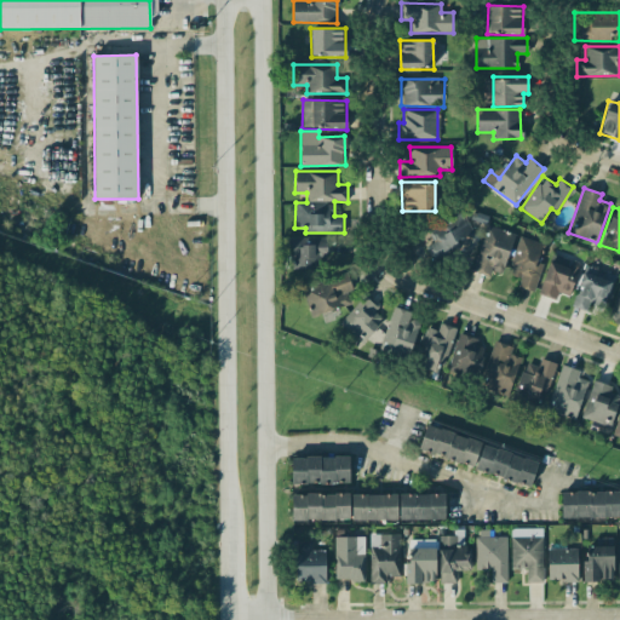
[(434,242),(425,246),(432,259),(475,236),(461,211),(426,229),(434,242)]
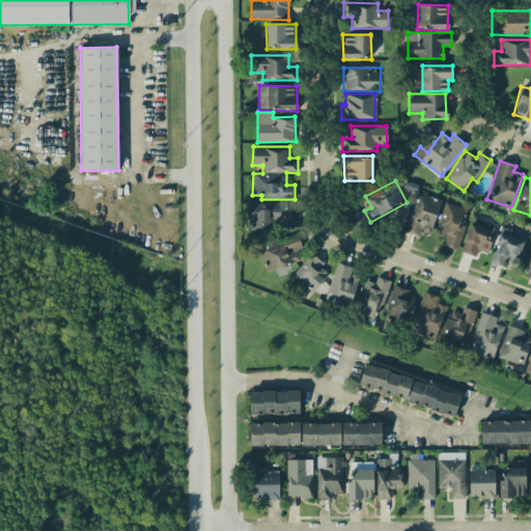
[(419,236),(420,231),(428,234),(441,200),(417,192),(402,231),(419,236)]
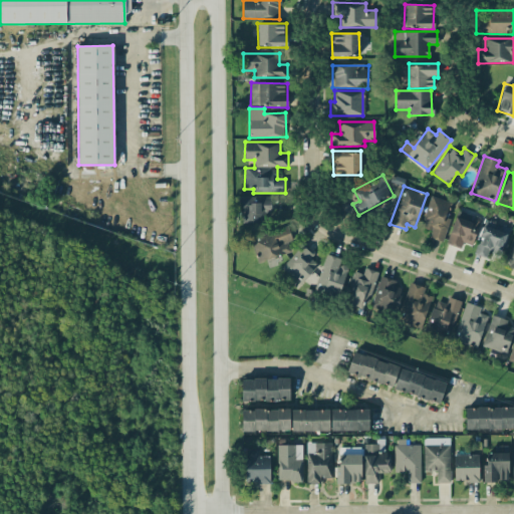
[(441,242),(450,219),(446,218),(452,203),(432,196),(421,227),(431,231),(429,238),(441,242)]
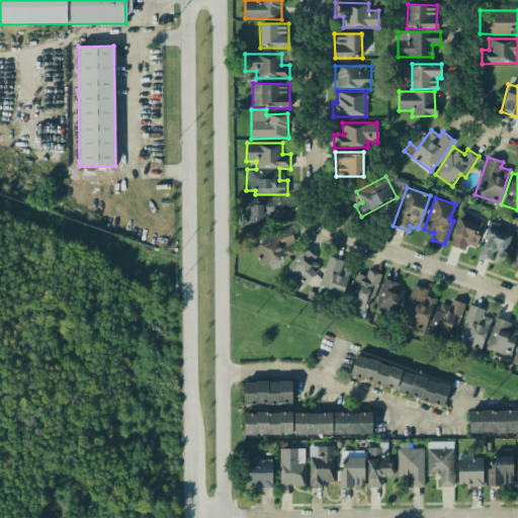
[(273,198),(242,198),(242,224),(268,224),(268,214),(273,214),(273,198)]
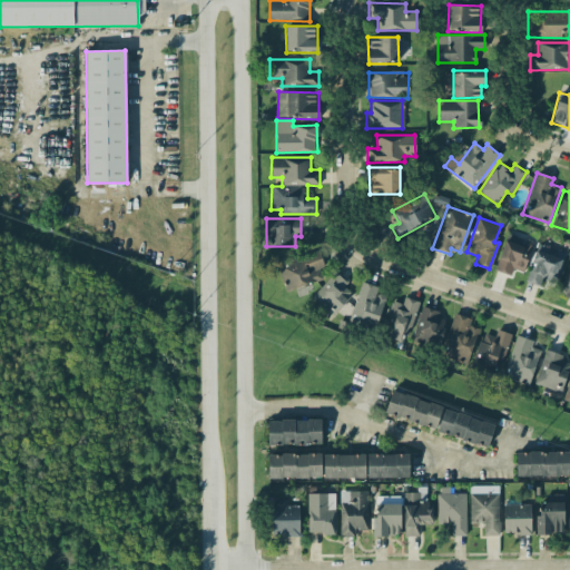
[(522,272),(533,243),(507,234),(494,271),(510,276),(513,268),(522,272)]
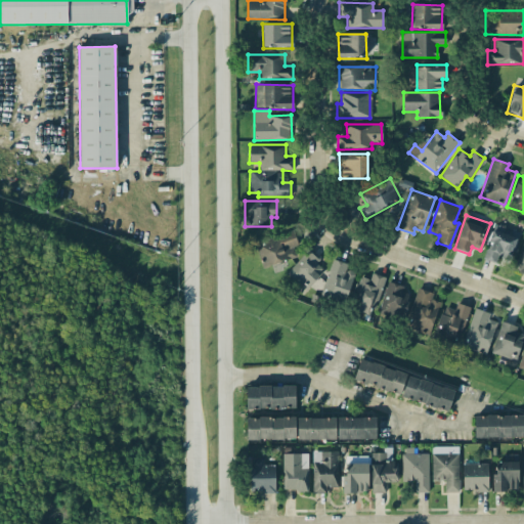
[(482,258),(496,263),(497,259),(508,263),(519,233),(494,224),(482,258)]
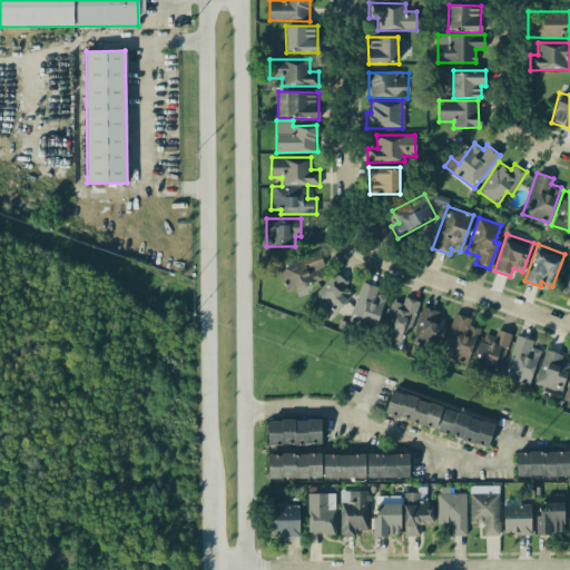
[(320,268),(325,268),(321,251),(277,262),(284,290),(323,281),(320,268)]
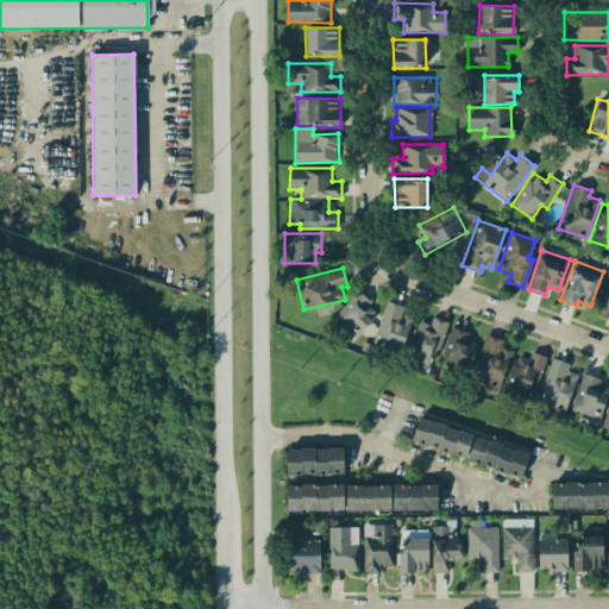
[(608,321),(608,283),(606,282),(596,318),(608,321)]
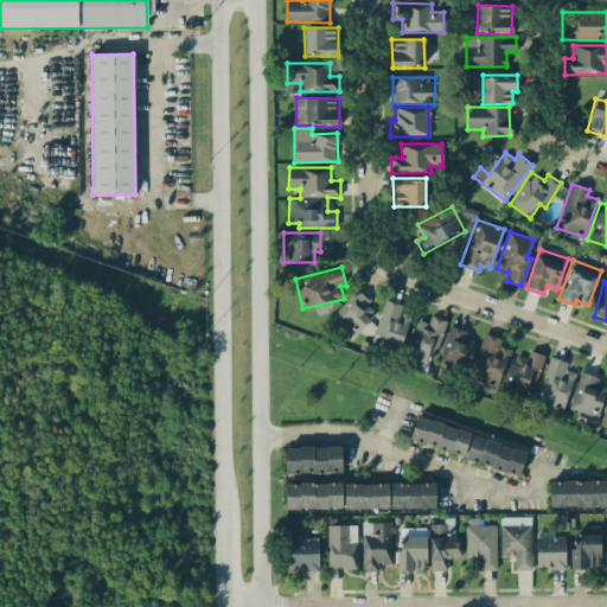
[(371,300),(357,288),(332,317),(353,337),(375,313),(366,306),(371,300)]
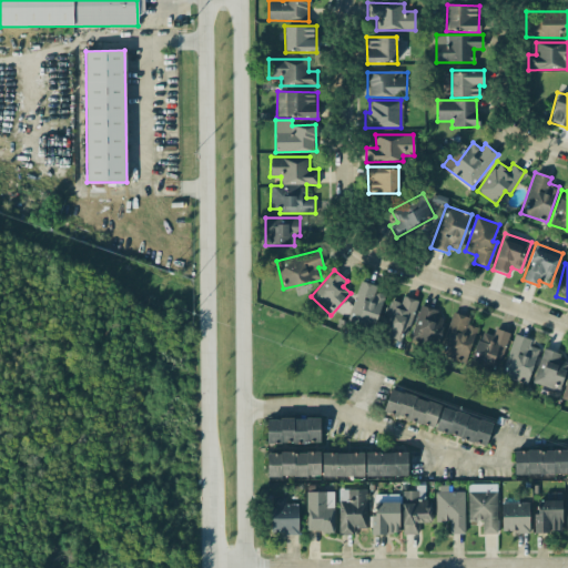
[(385,294),(375,291),(376,286),(361,281),(348,318),(374,326),(385,294)]
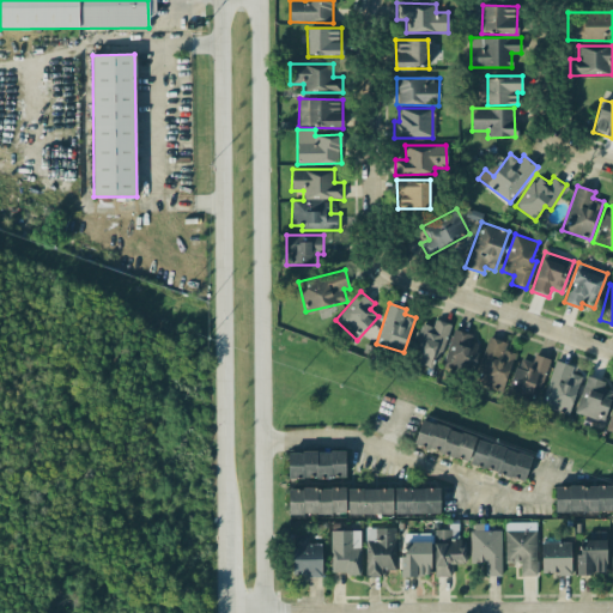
[(449,323),(435,320),(432,327),(419,323),(407,362),(436,370),(449,323)]
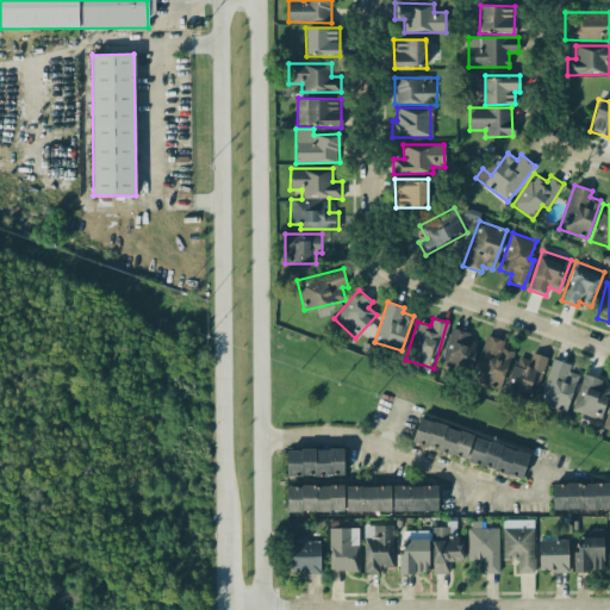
[(475,343),(467,342),(468,331),(449,329),(444,366),(472,369),(475,343)]
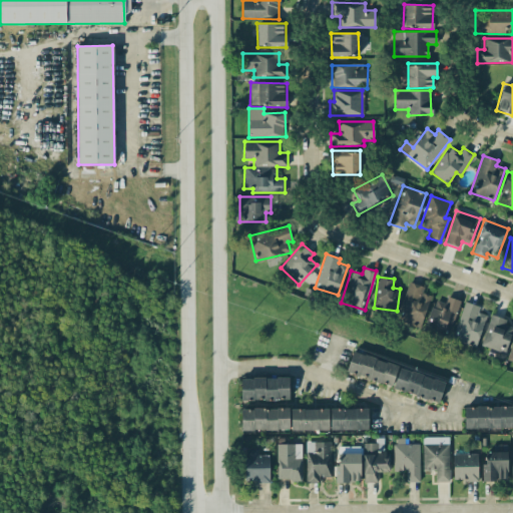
[(396,321),(420,328),(430,295),(422,293),(424,287),(408,282),(396,321)]
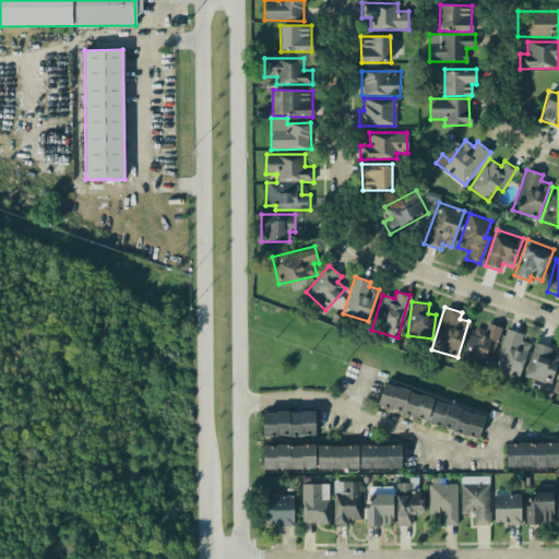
[(500,328),(487,323),(485,330),(473,326),(463,358),(490,366),(500,328)]
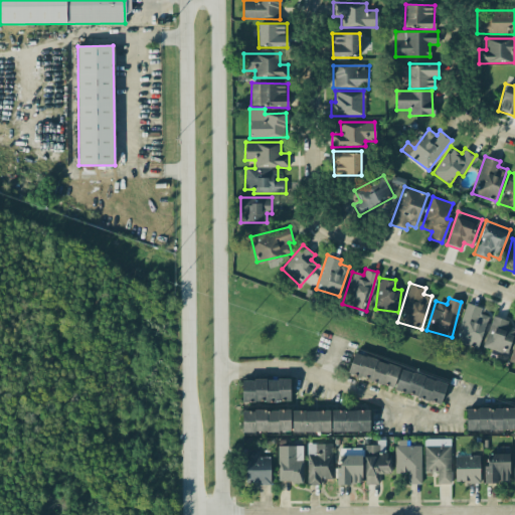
[(477,348),(488,316),(480,313),(482,308),(467,303),(454,340),(477,348)]
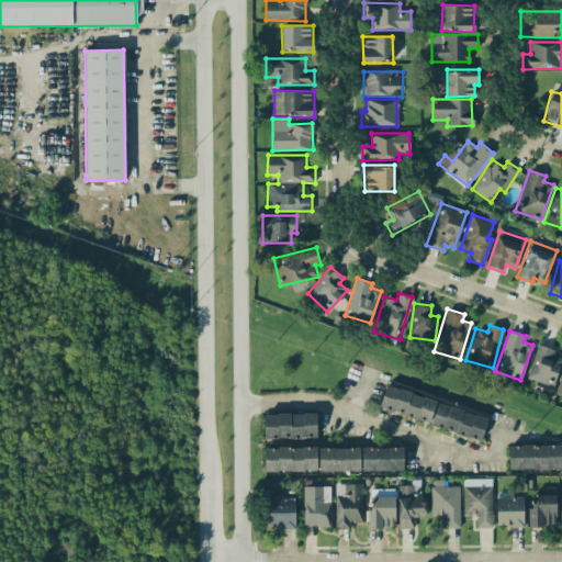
[(527,379),(553,386),(561,359),(553,356),(554,349),(537,345),(527,379)]
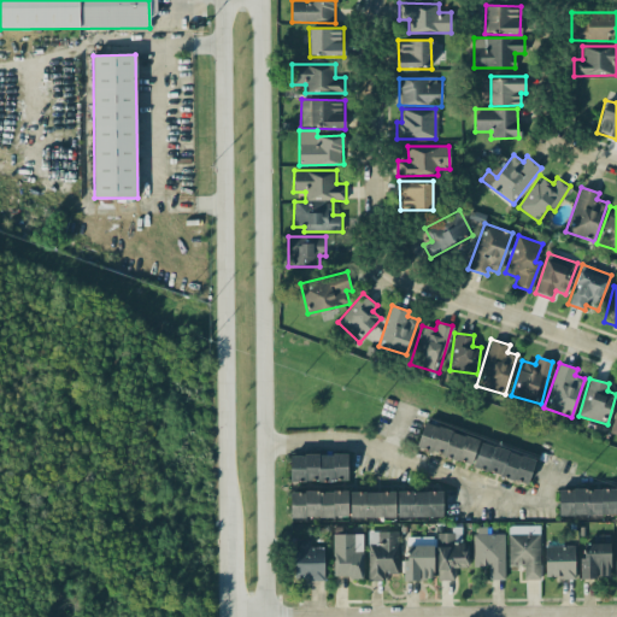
[(416,447),(471,464),(479,439),(423,423),(416,447)]
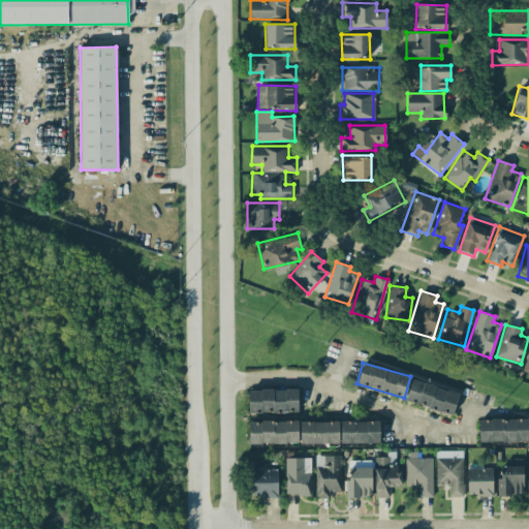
[(459,393),(411,379),(405,401),(453,414),(459,393)]
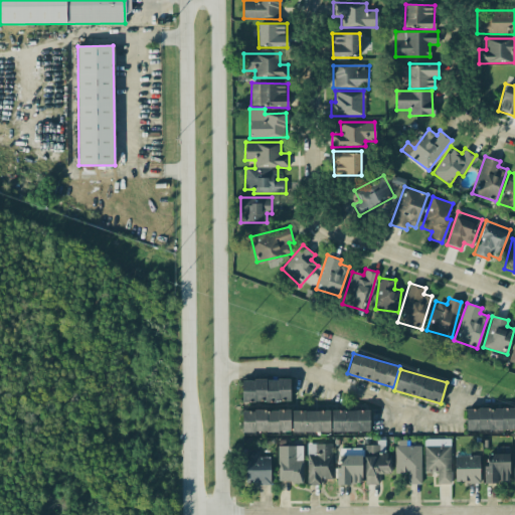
[(241,379),(242,401),(290,401),(290,378),(241,379)]
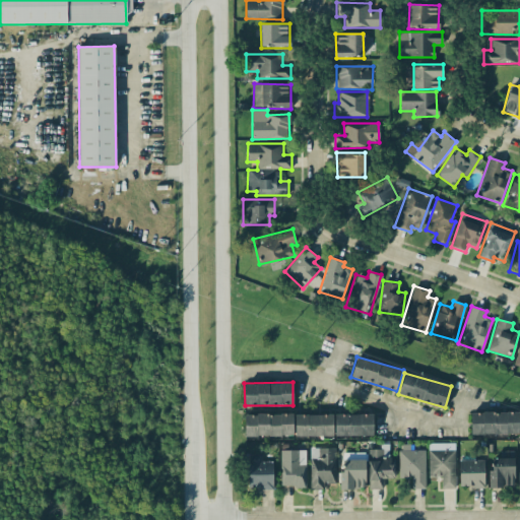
[(470,435),(519,434),(519,411),(470,412),(470,435)]
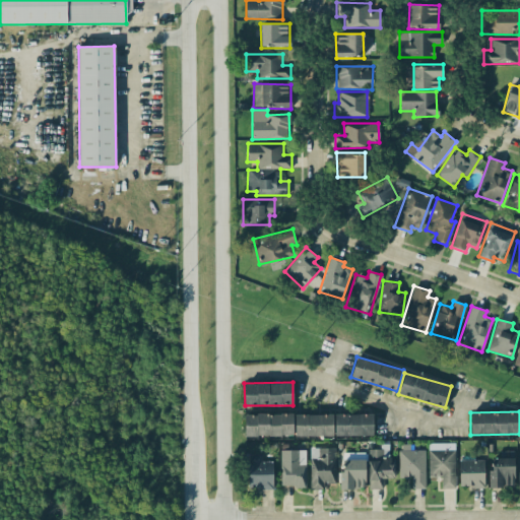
[(294,436),(293,413),(244,414),(245,437),(294,436)]
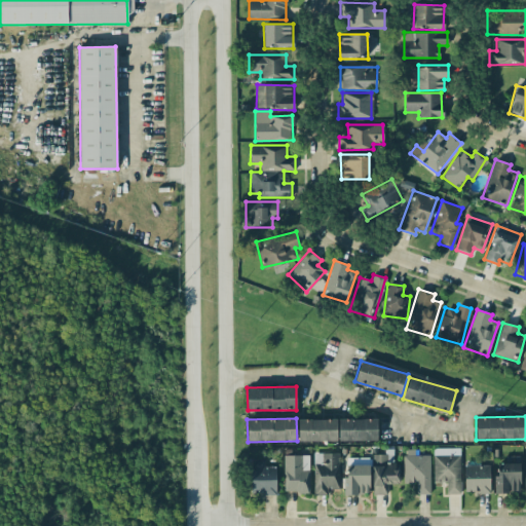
[(377,441),(376,418),(338,419),(338,442),(377,441)]
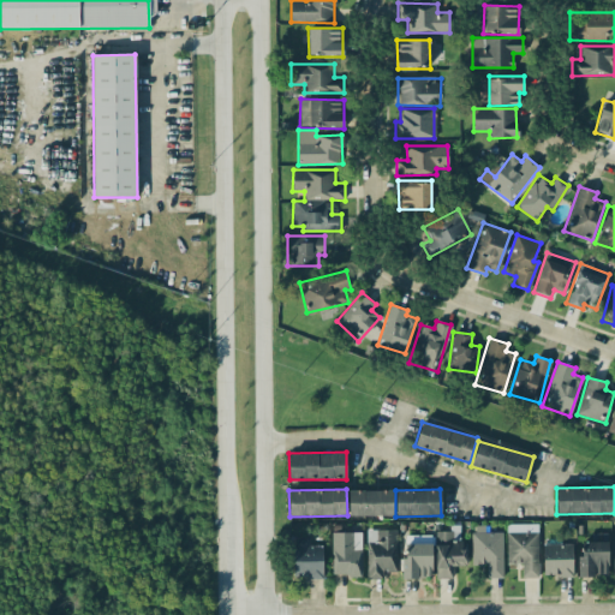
[(394,515),(394,490),(348,490),(348,515),(394,515)]
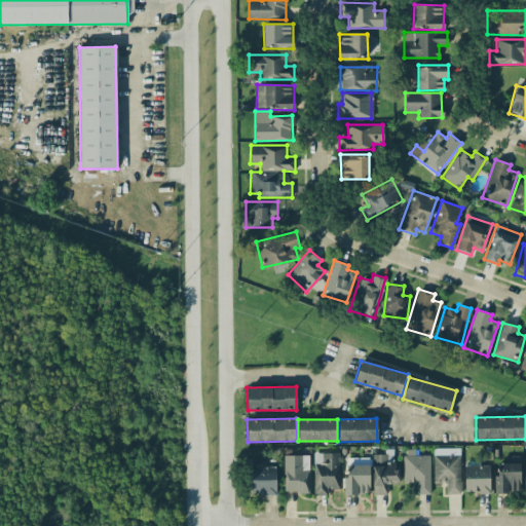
[(459,448),(433,448),(434,482),(446,482),(447,494),(460,494),(459,448)]
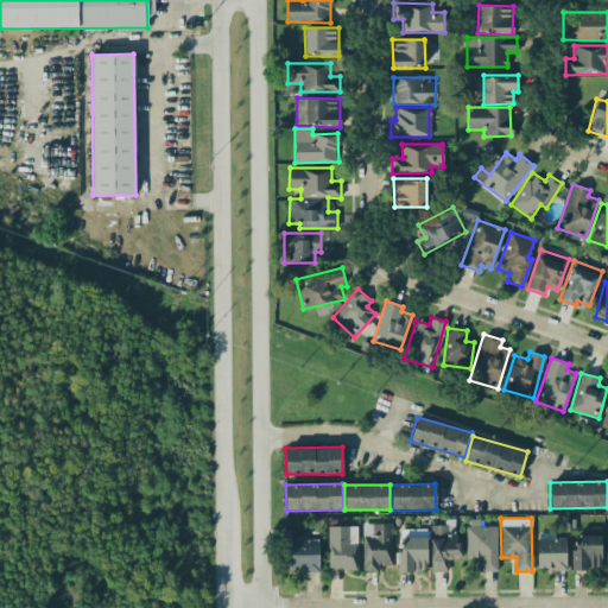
[(496,526),(479,526),(479,519),(467,519),(467,558),(481,558),(481,571),(498,571),(496,526)]
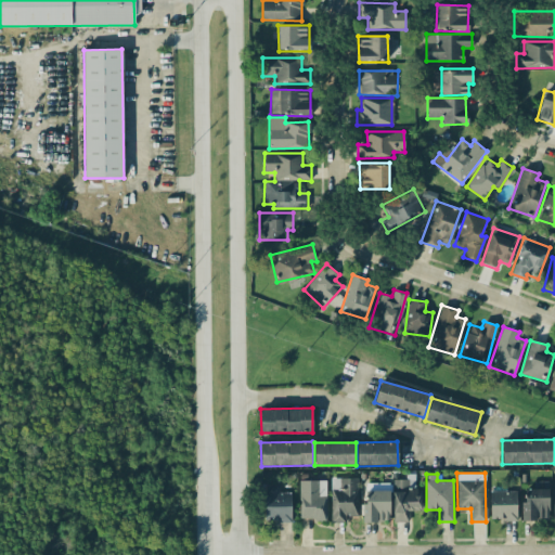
[(358,516),(358,478),(331,478),(332,523),(346,523),(345,516),(358,516)]
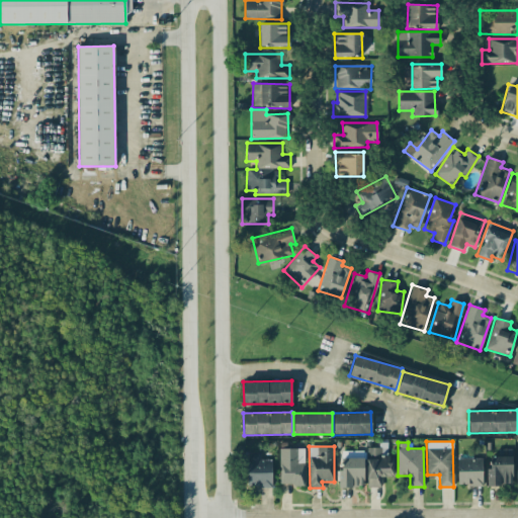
[(367,488),(381,487),(380,477),(393,477),(392,456),(381,457),(380,447),(366,447),(367,488)]
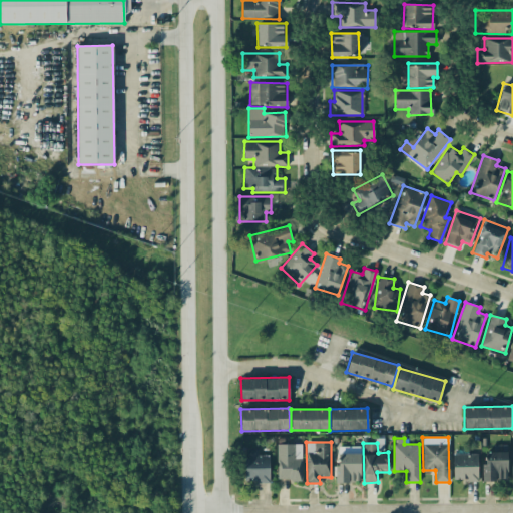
[(302,444),(277,444),(277,480),(301,480),(302,444)]
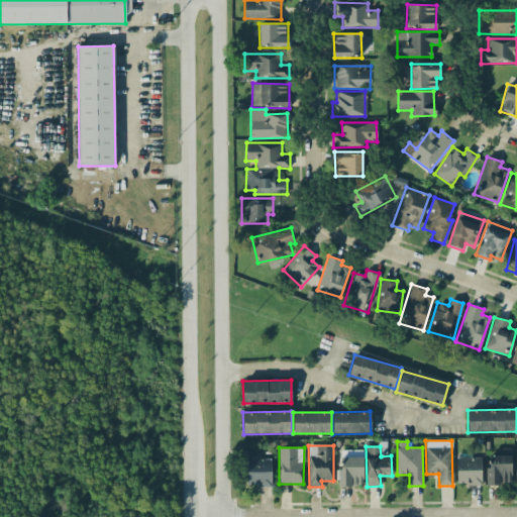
[(339,487),(364,486),(363,449),(339,450),(339,487)]
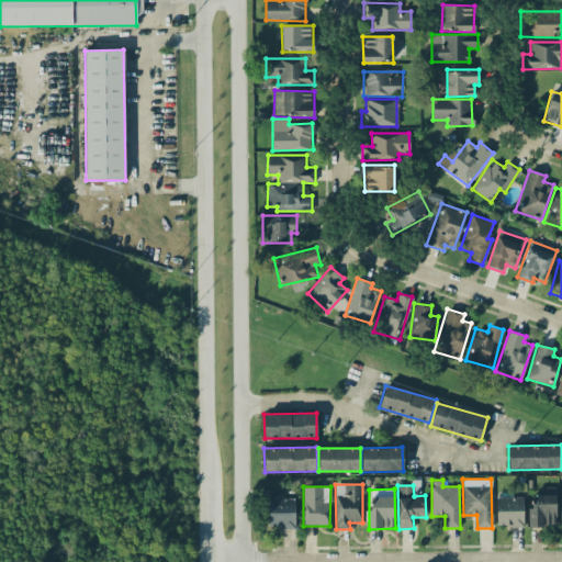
[(294,528),(295,498),(281,498),(282,492),(268,491),(267,528),(294,528)]
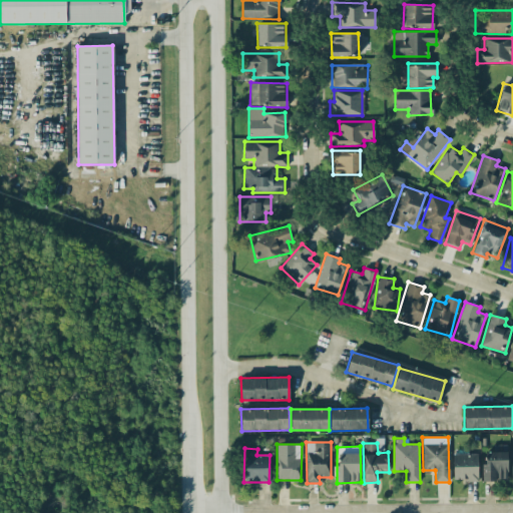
[(483,481),(507,481),(507,452),(483,452),(483,481)]
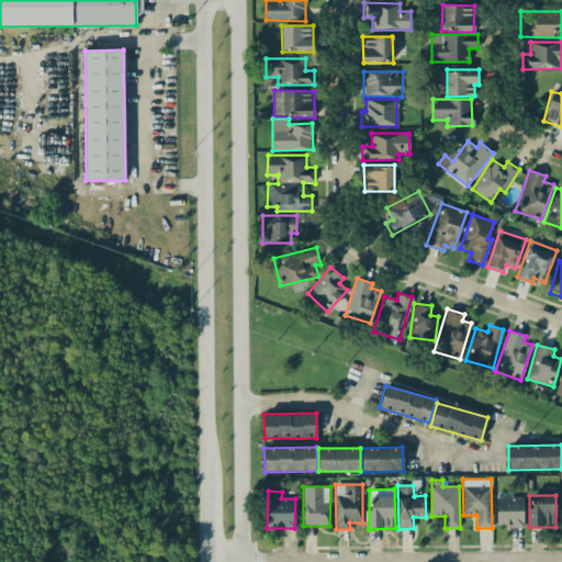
[(496,497),(496,526),(524,526),(523,496),(496,497)]
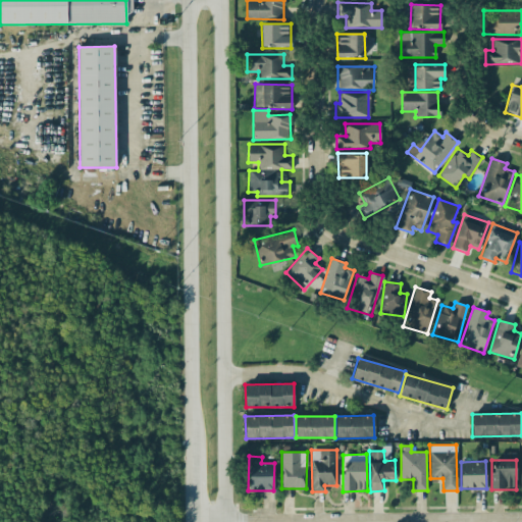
All buildings are outlined.
